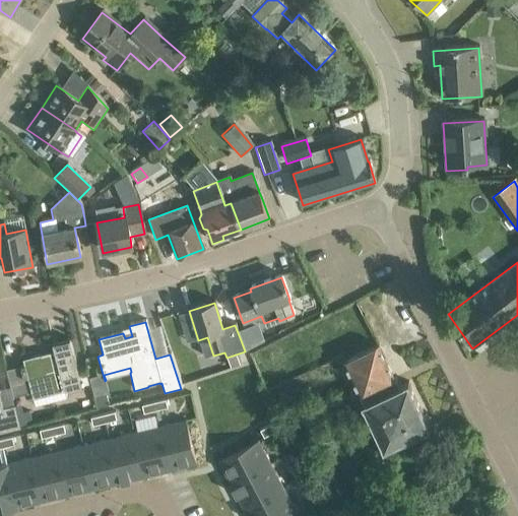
[(259,333),(241,340),(245,351),(247,350),(263,342),(259,333)]
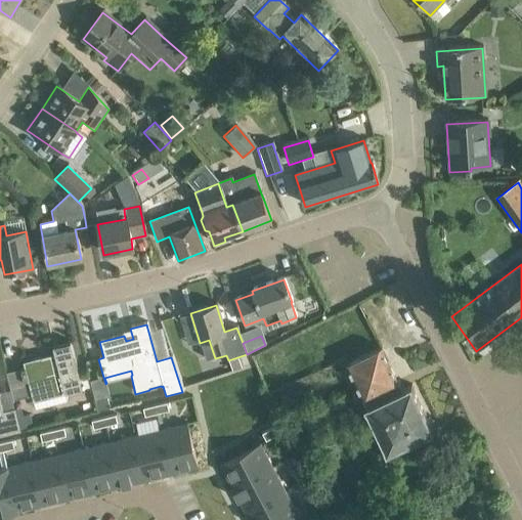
[(19,371),(23,383),(27,382),(31,397),(62,389),(64,395),(82,391),(70,344),(52,348),(54,355),(22,363),(24,370),(19,371)]
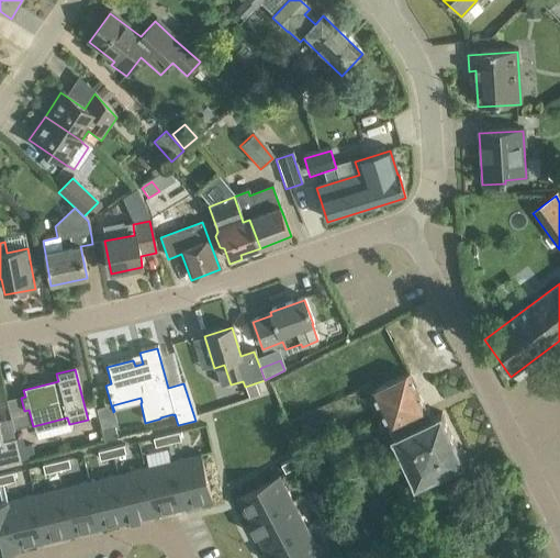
[(381,431),(376,434),(381,446),(393,439),(415,486),(463,462),(440,415),(432,419),(427,410),(425,411),(409,376),(371,392),(385,422),(378,425),(381,431)]
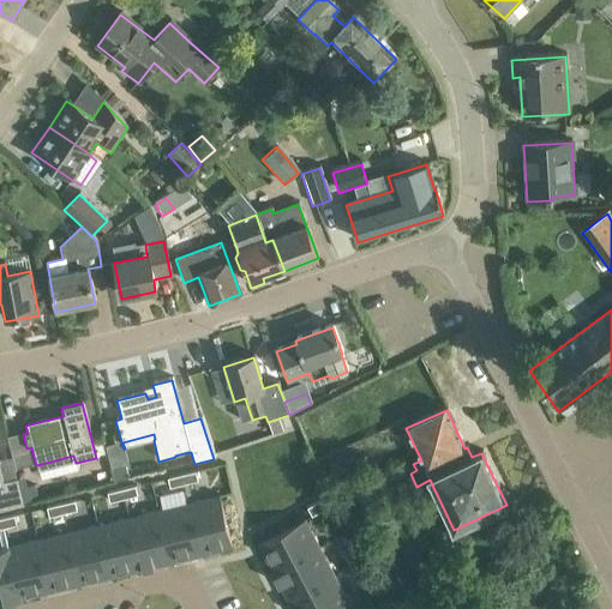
[(111,472),(114,484),(127,481),(124,469),(111,472)]
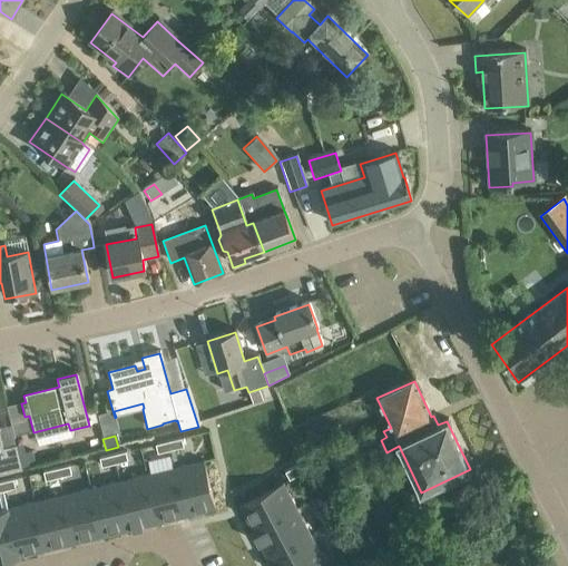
[(0,476),(21,470),(16,447),(2,449),(0,440),(0,476)]
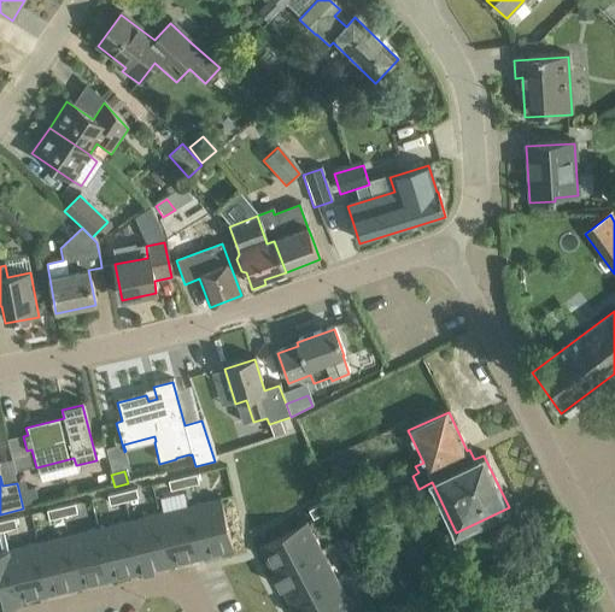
[(182,480),(183,489),(198,486),(195,476),(182,480)]
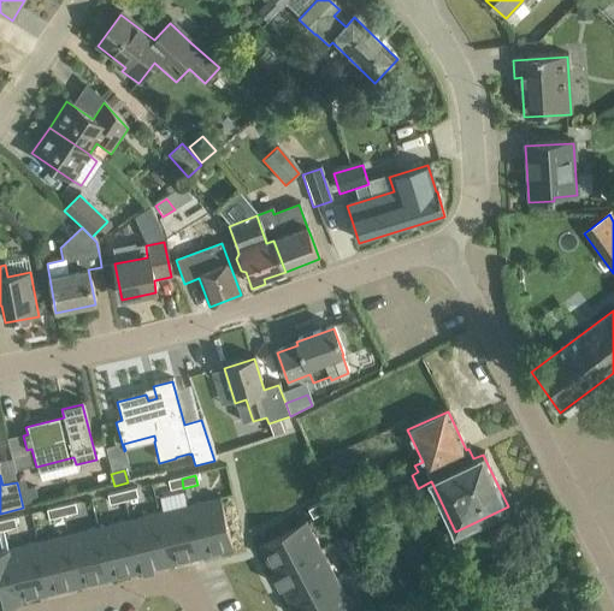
[(182,479),(167,482),(170,491),(183,488),(182,479)]
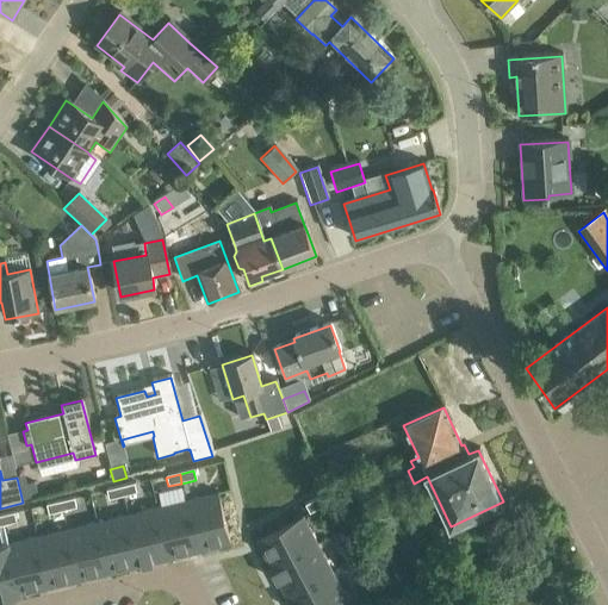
[(134,485),(119,488),(122,498),(136,494),(134,485)]
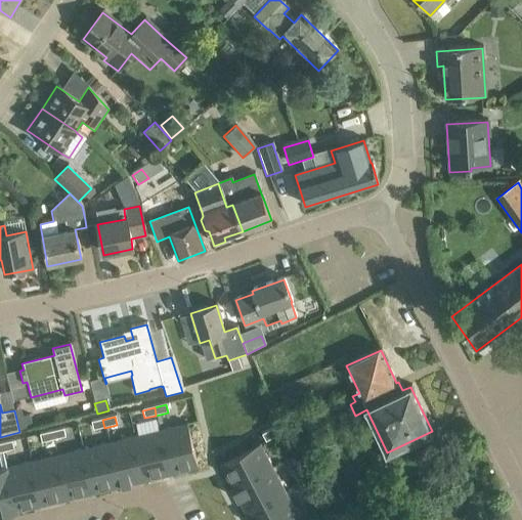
[(102,420),(91,423),(92,431),(104,428),(102,420)]
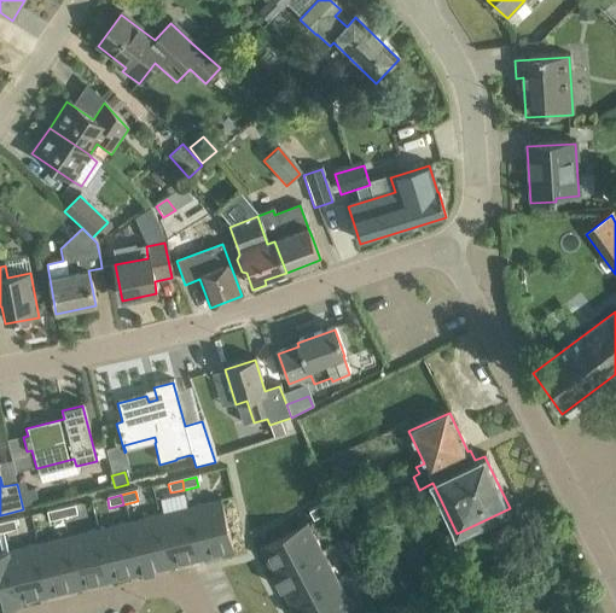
[(220,501),(189,509),(202,560),(233,553),(220,501)]
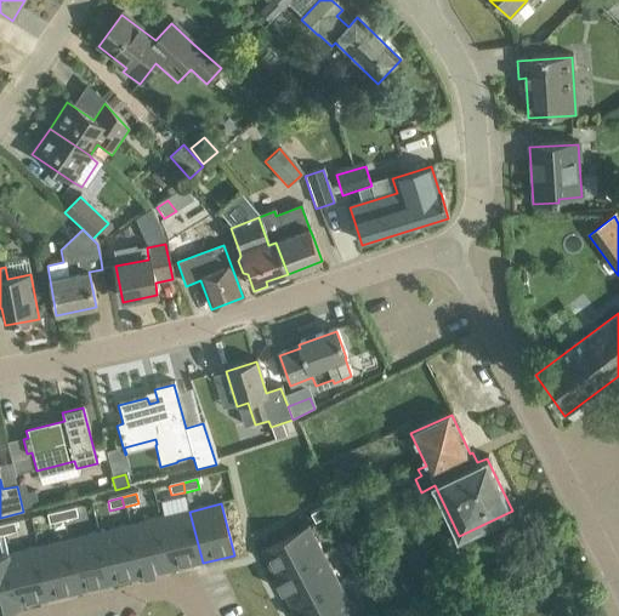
[(75,508),(61,512),(63,522),(78,518),(75,508)]
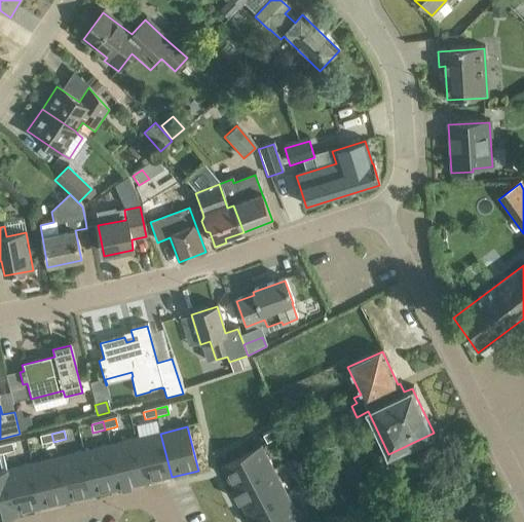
[(262,437),(266,444),(277,438),(273,431),(262,437)]
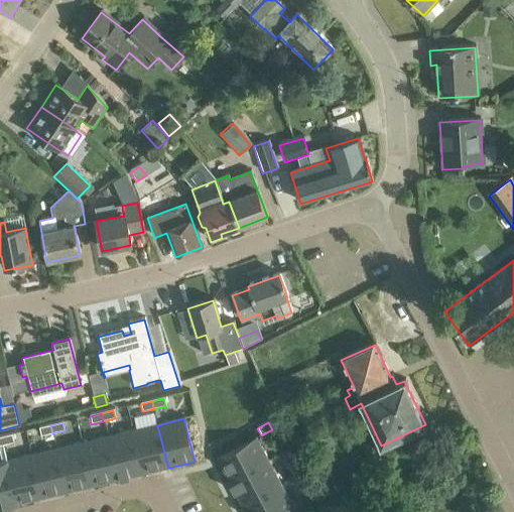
[(50,425),(38,428),(40,436),(52,433),(50,425)]
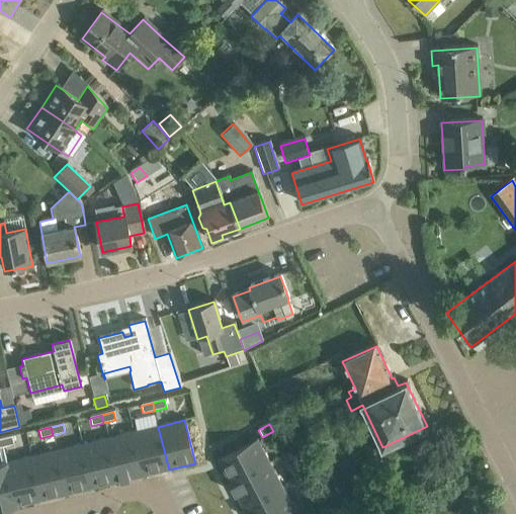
[(158,427),(133,433),(144,476),(169,469),(158,427)]
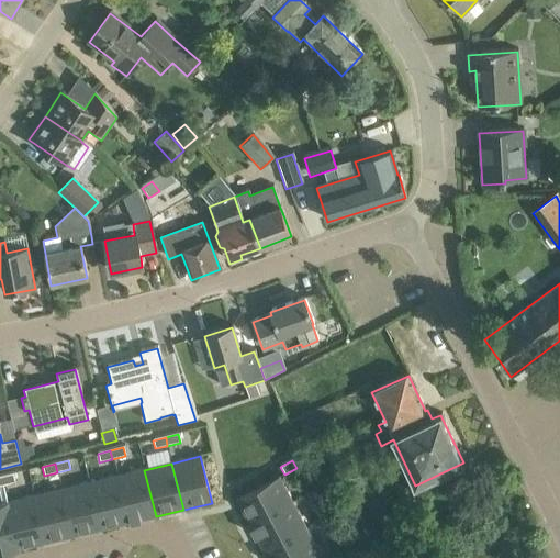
[(144,470),(116,477),(127,524),(156,516),(144,470)]
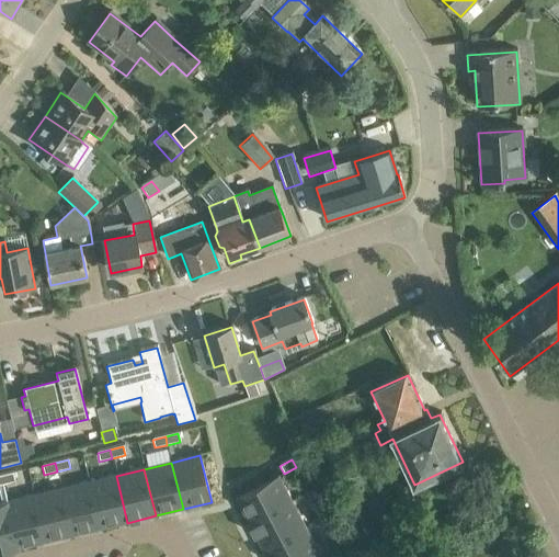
[(12,474),(0,476),(0,480),(1,485),(14,482),(12,474)]
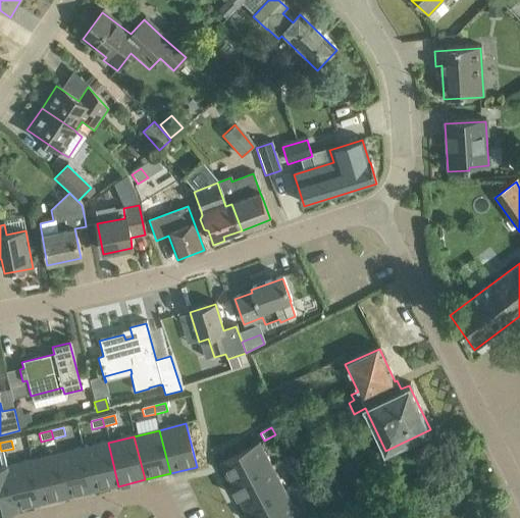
[(108,443),(83,449),(93,493),(118,486),(108,443)]
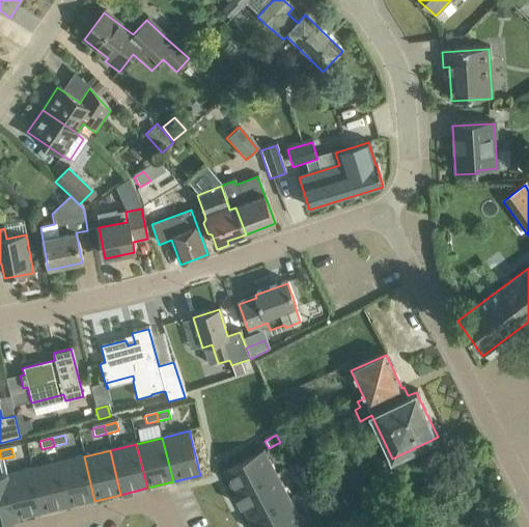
[(262,451),(222,472),(235,497),(276,476),(262,451)]
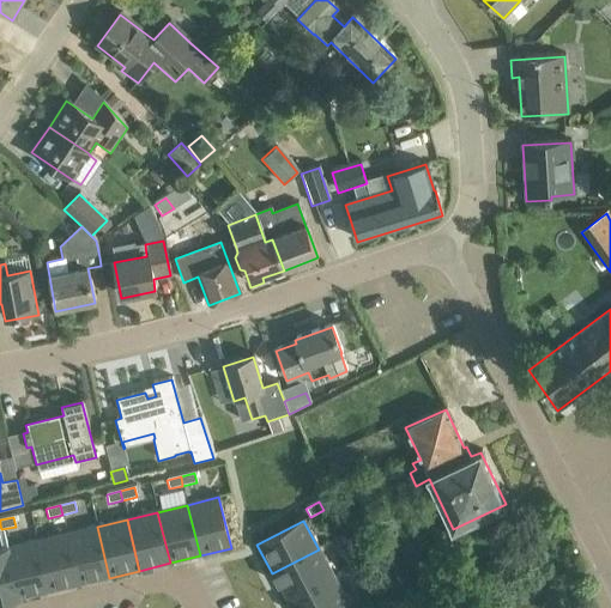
[(97,527),(67,534),(79,585),(109,578),(97,527)]
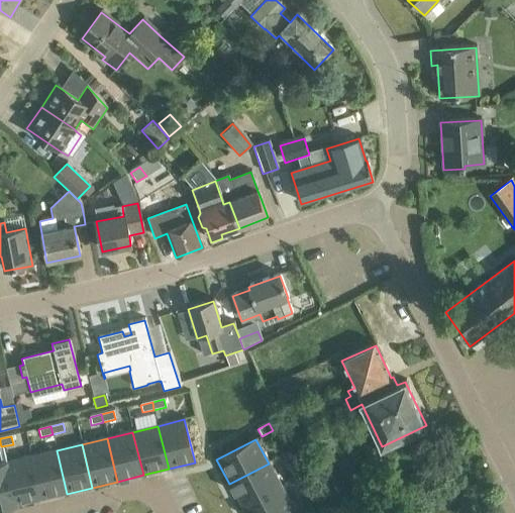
[(57,450),(31,457),(41,500),(67,494),(57,450)]
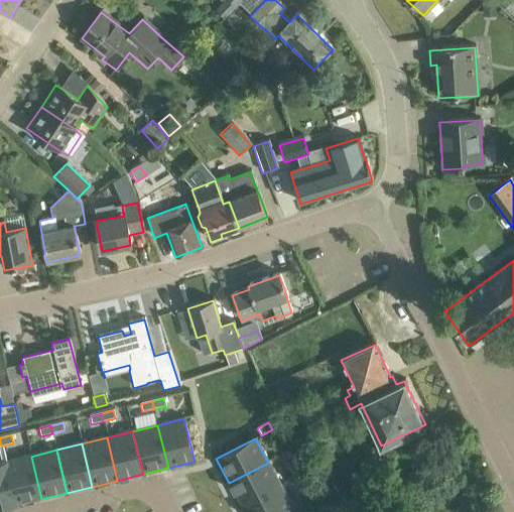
[(31,457),(5,463),(16,507),(17,507),(16,505),(41,499),(31,457)]
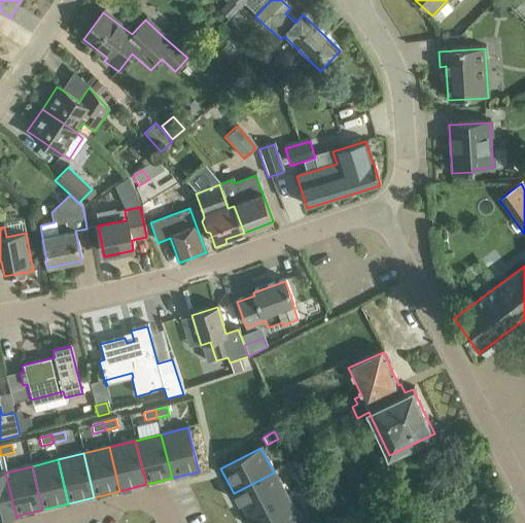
[(5,473),(0,474),(0,522),(16,518),(5,473)]
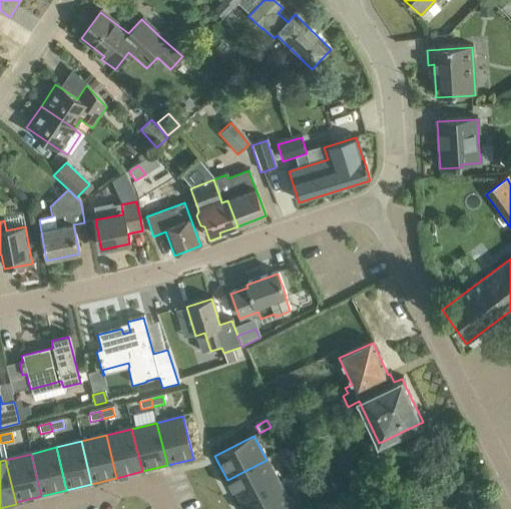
[(267,460),(227,480),(239,503),(279,483),(267,460)]
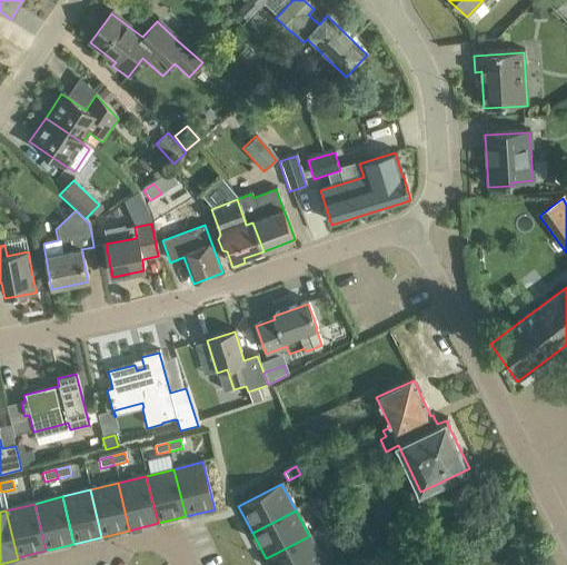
[(326,512),(318,516),(325,527),(332,524),(326,512)]
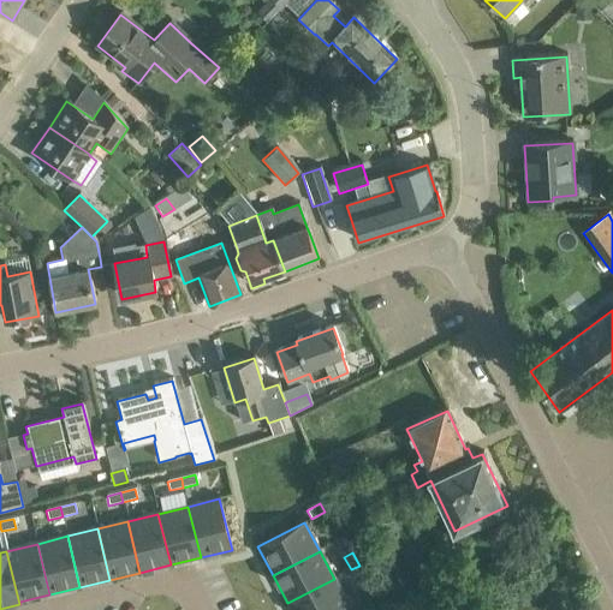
[(359,566),(351,569),(357,582),(365,578),(359,566)]
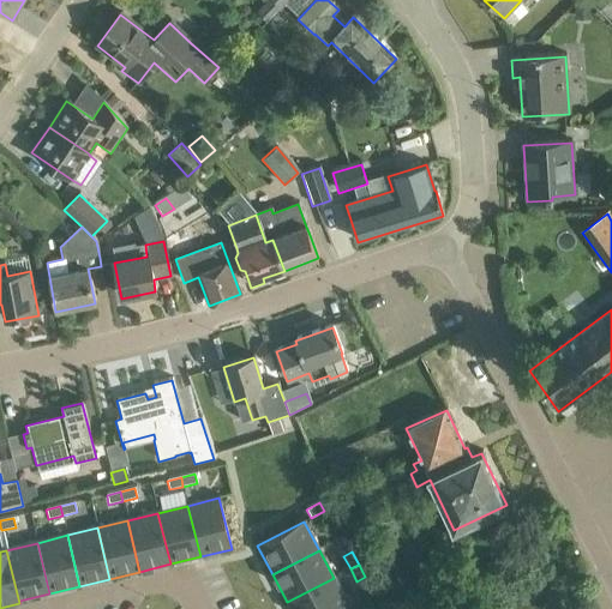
[(334,578),(287,602),(291,608),(343,608),(348,606),(334,578)]
